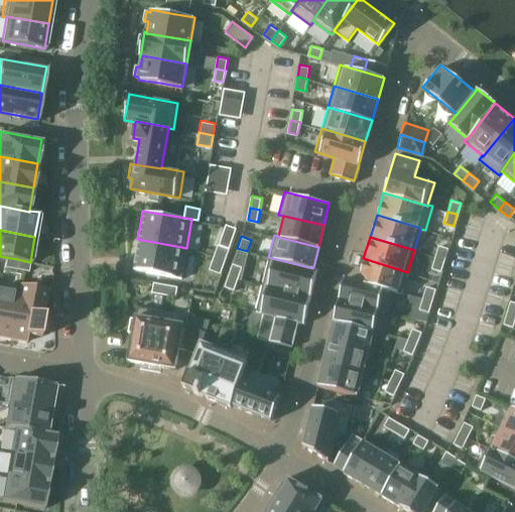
[(181,276),(186,248),(137,239),(134,255),(132,268),(181,276)]
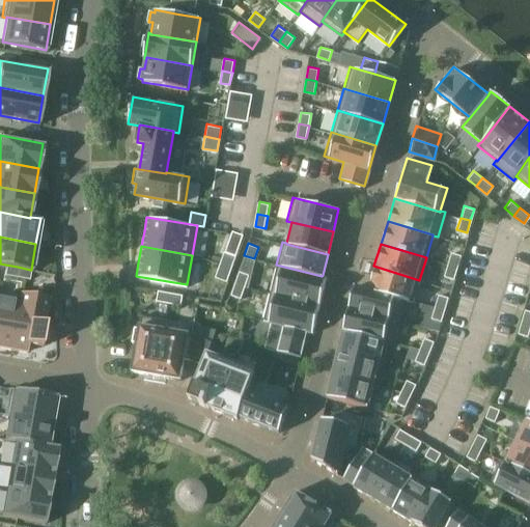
[(235,255),(223,250),(219,264),(230,268),(235,255)]
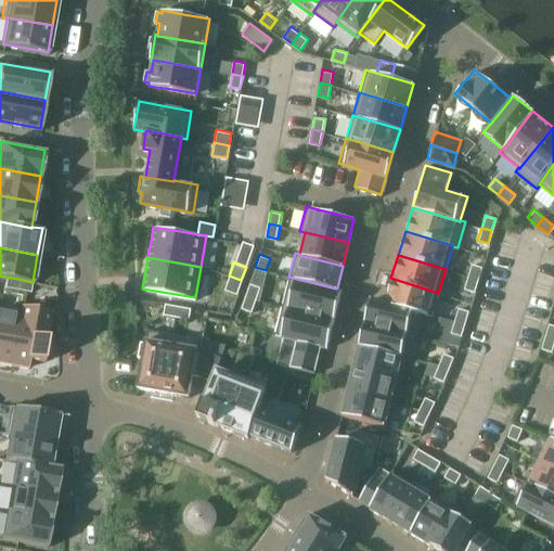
[(481,266),(471,263),(467,274),(477,278),(481,266)]
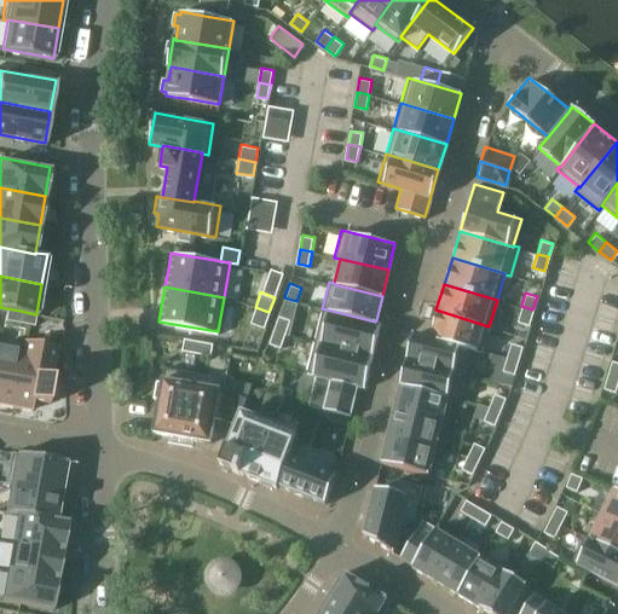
[(529,324),(532,310),(521,306),(517,320),(529,324)]
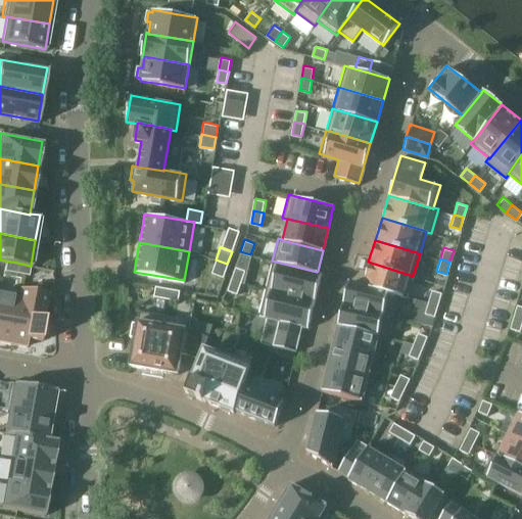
[(223,276),(227,264),(216,260),(211,272),(223,276)]
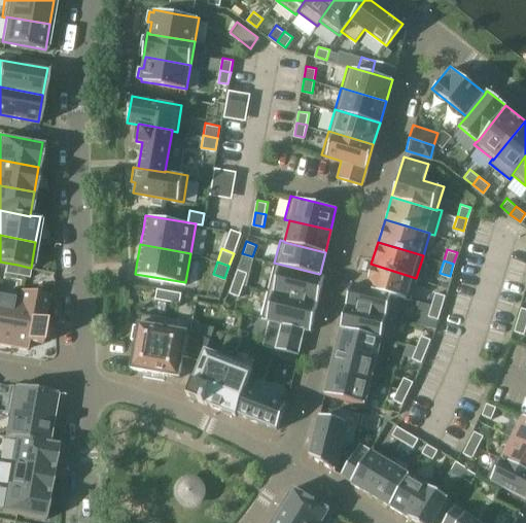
[(5,263),(3,271),(15,273),(18,265),(5,263)]
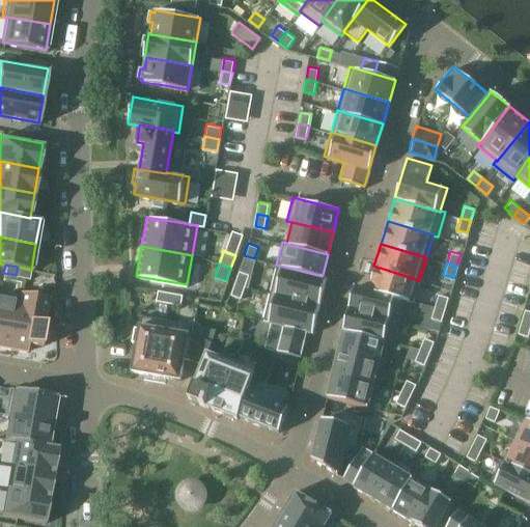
[(276,265),(270,292),(319,303),(326,276),(323,275),(322,276),(276,265)]
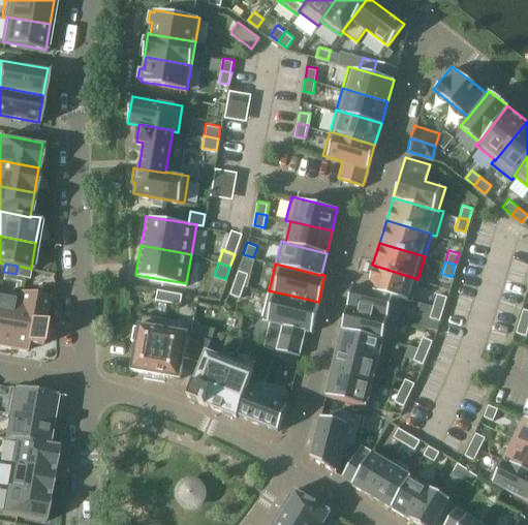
[(372,265),(366,286),(366,287),(403,297),(411,300),(417,279),(372,265)]
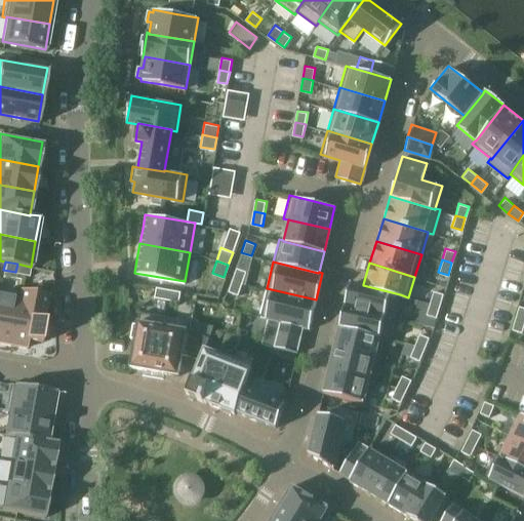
[(17,264),(15,272),(28,275),(30,267),(17,264)]
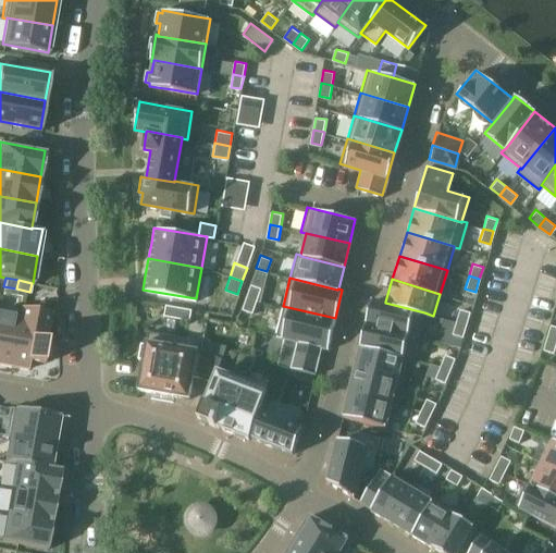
[(248,296),(259,300),(263,287),(252,284),(248,296)]
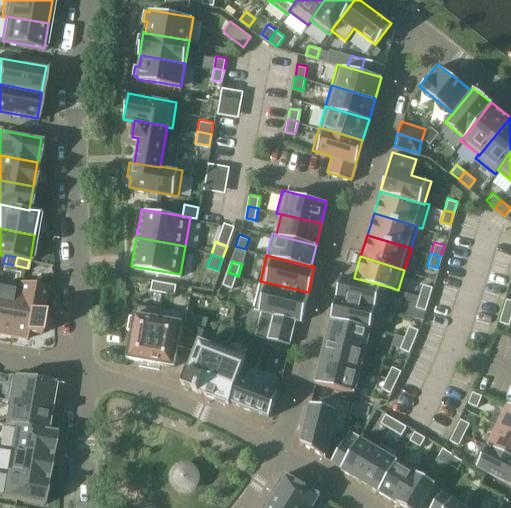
[(234,287),(238,276),(228,272),(224,283),(234,287)]
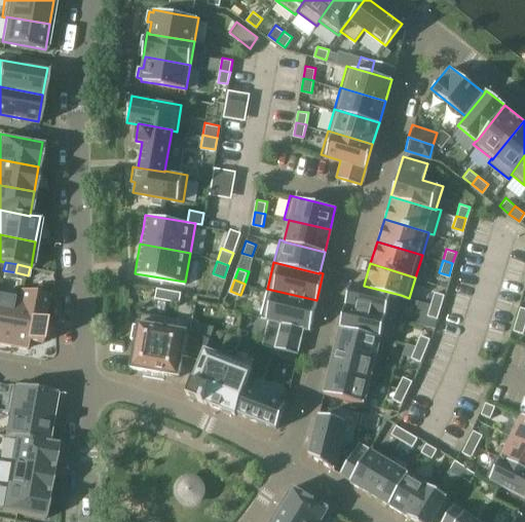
[(395,317),(401,295),(364,286),(364,285),(350,282),(344,304),(395,317)]
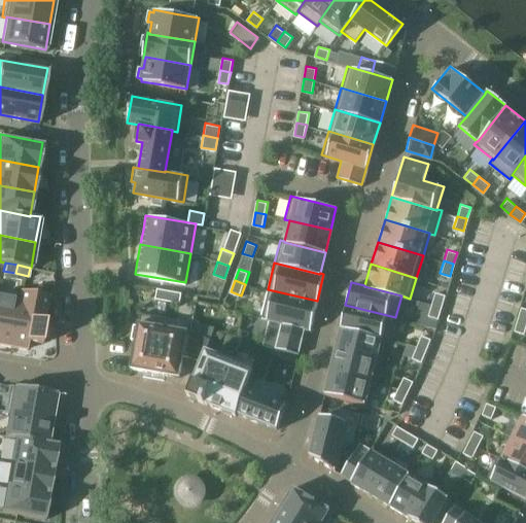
[(18,297),(0,292),(0,343),(10,345),(21,288),(20,287),(18,297)]
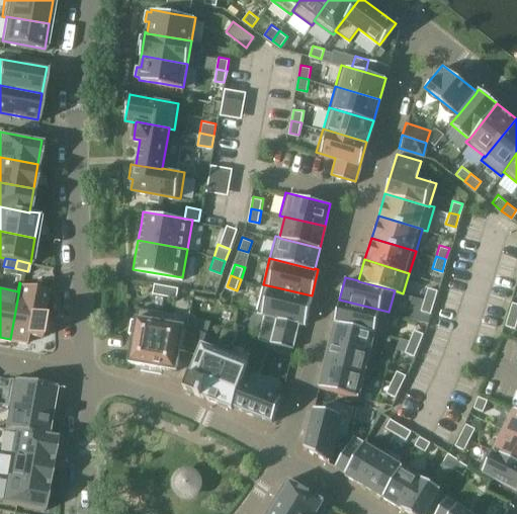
[(152,292),(164,294),(166,284),(154,282),(152,292)]
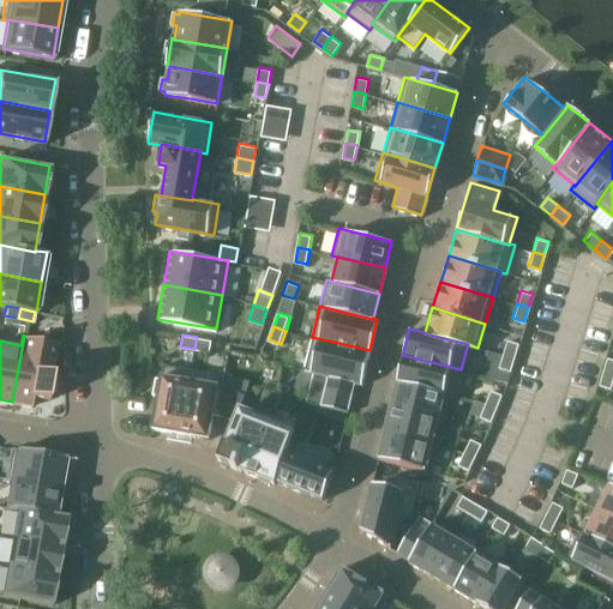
[(24,336),(12,402),(30,405),(31,396),(48,398),(58,342),(24,336)]
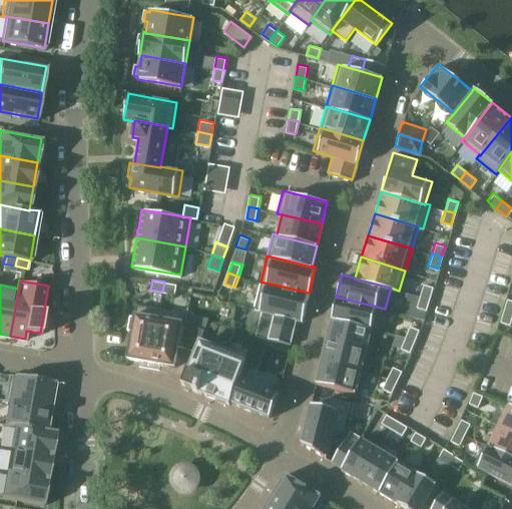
[(175,284),(164,282),(162,292),(174,294),(175,284)]
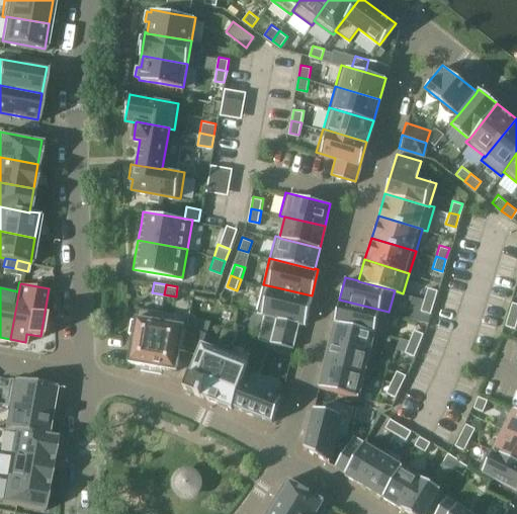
[(305,323),(312,295),(263,284),(256,311),(305,323)]
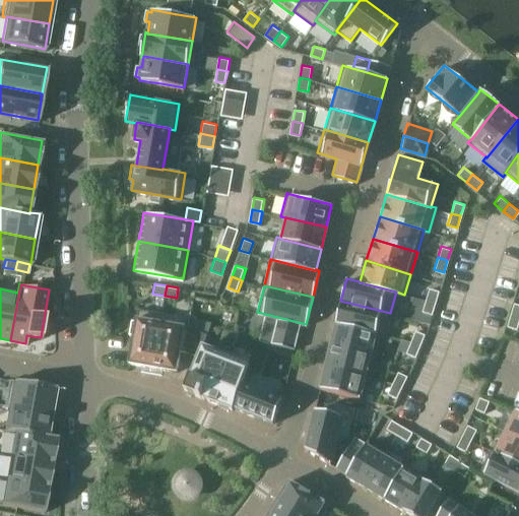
[(429,286),(425,299),(435,302),(438,289),(429,286)]
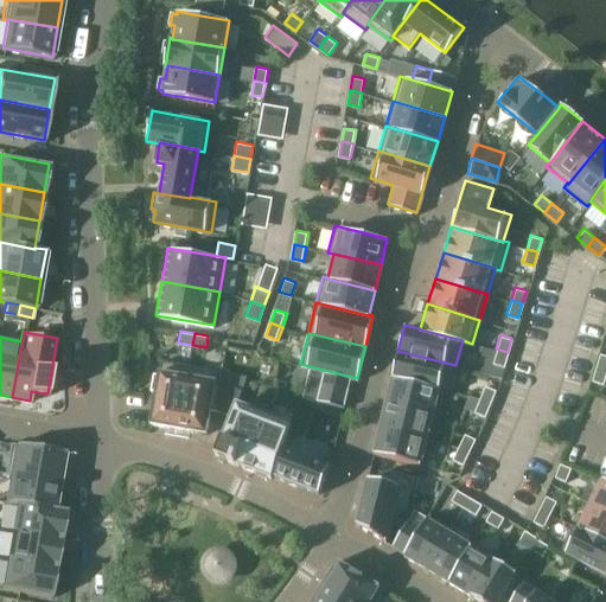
[(503,365),(508,352),(496,348),(492,362),(503,365)]
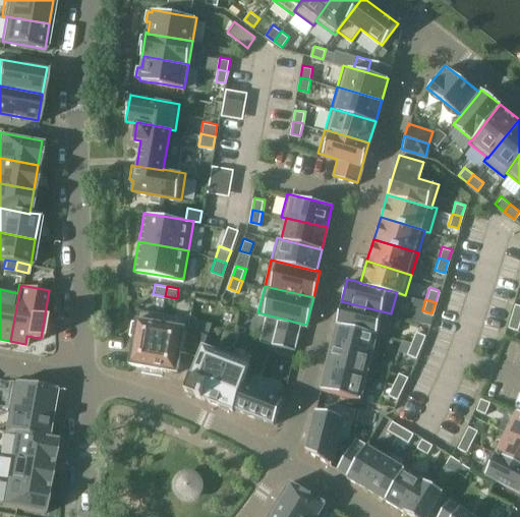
[(391,313),(341,301),(336,323),(382,334),(381,335),(386,336),(391,313)]
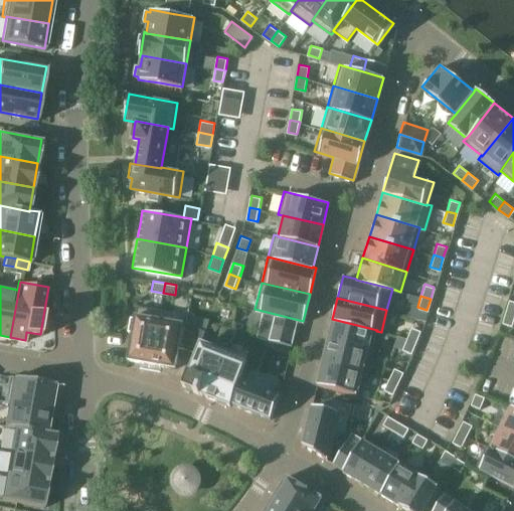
[(505,310),(513,313),(513,300),(508,299),(505,310)]
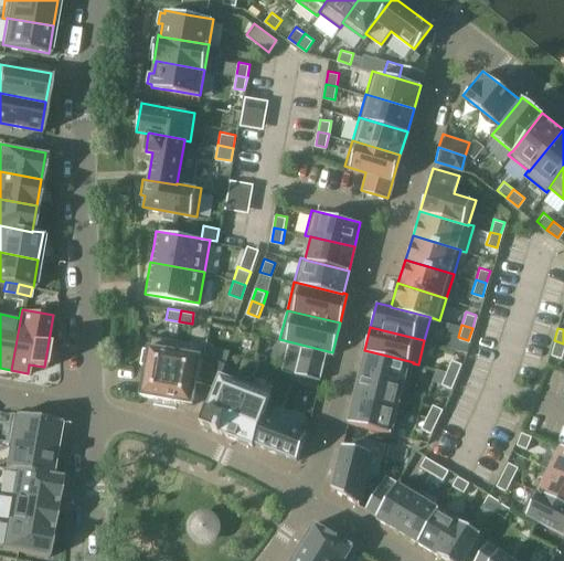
[(139,393),(166,398),(173,349),(174,349),(177,339),(149,335),(147,348),(142,347),(139,363),(145,363),(139,393)]
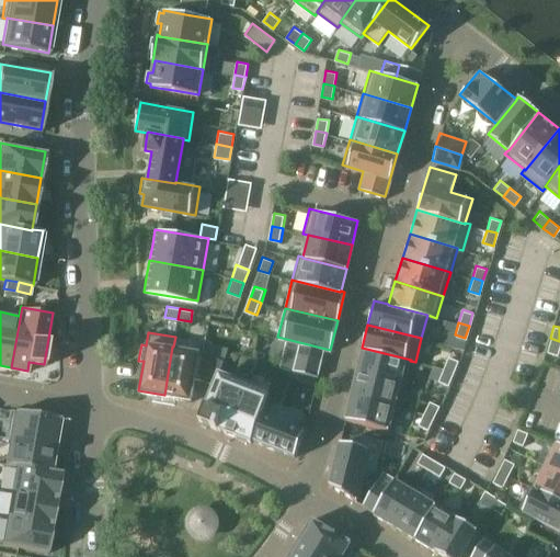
[(559,343),(559,341),(550,338),(546,351),(557,354),(559,343)]
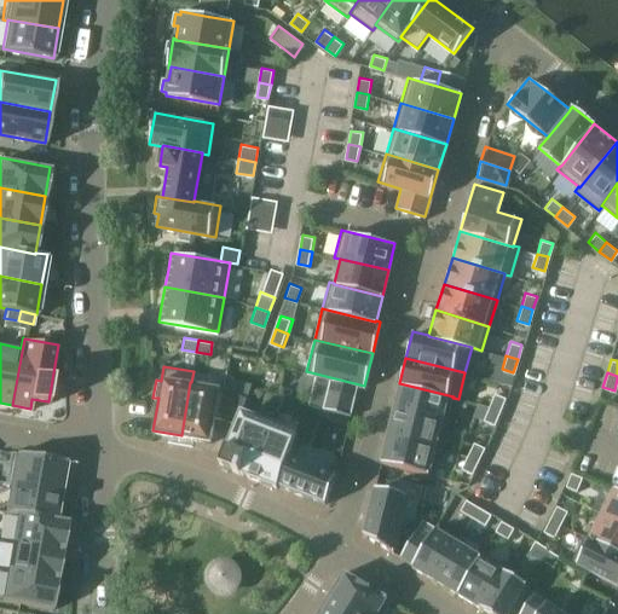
[(312,389),(328,393),(331,378),(316,375),(312,389)]
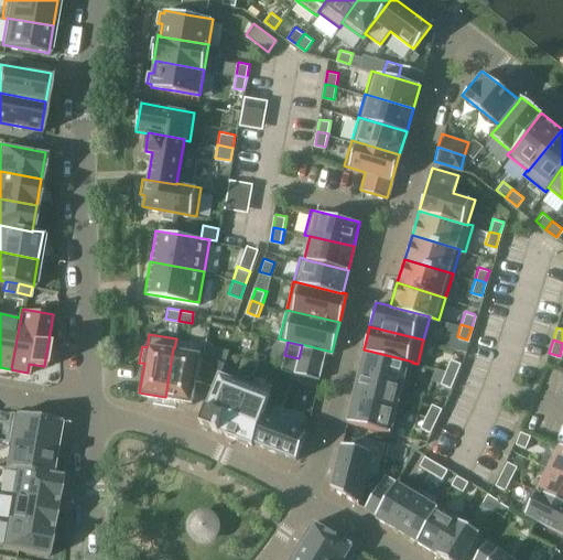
[(199,380),(205,354),(201,354),(196,353),(174,348),(173,348),(165,397),(191,401),(195,379),(199,380)]
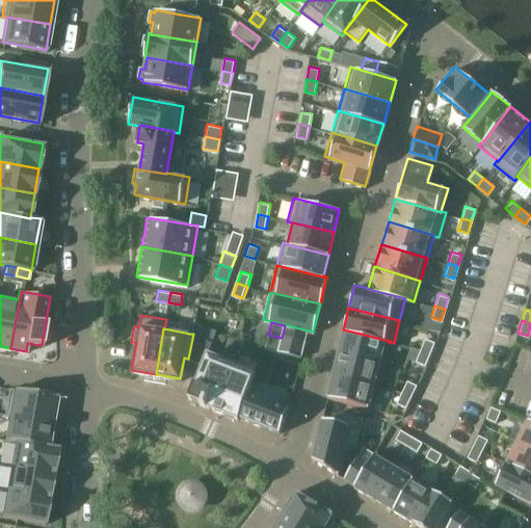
[(338,351),(383,363),(389,342),(390,341),(343,330),(338,351)]
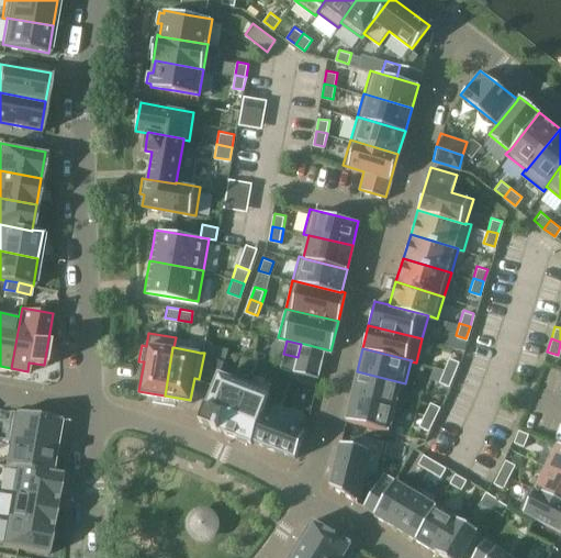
[(223,360),(204,353),(199,379),(213,384),(199,422),(213,427),(216,428),(217,428),(224,432),(244,382),(219,372),(223,360)]
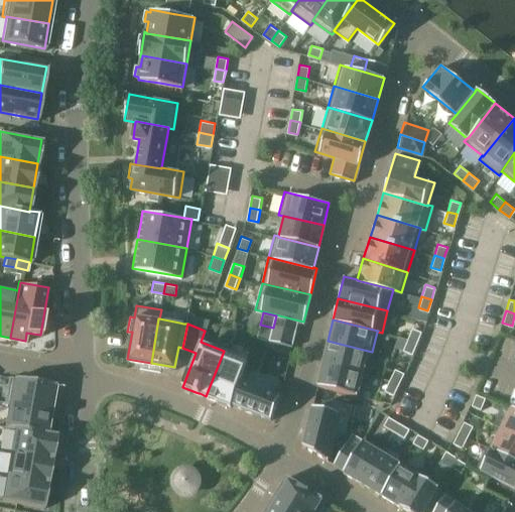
[(270,341),(273,328),(260,325),(257,337),(270,341)]
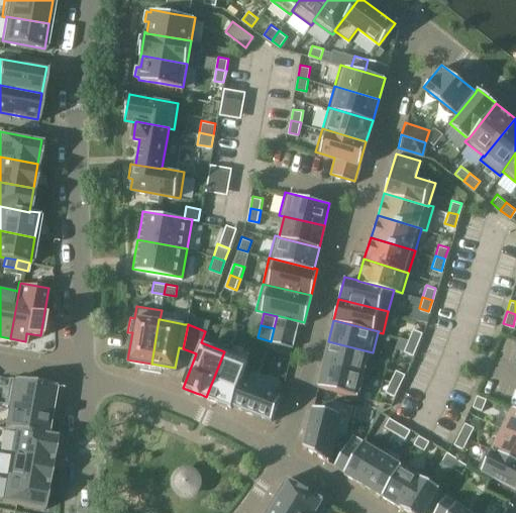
[(412,327),(408,338),(417,342),(421,331),(412,327)]
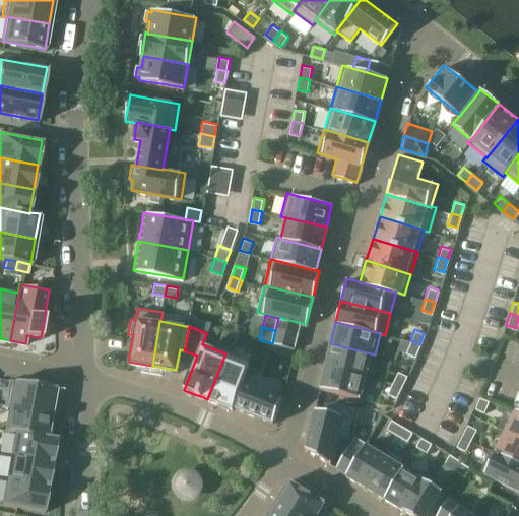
[(419,344),(410,340),(405,351),(414,356),(419,344)]
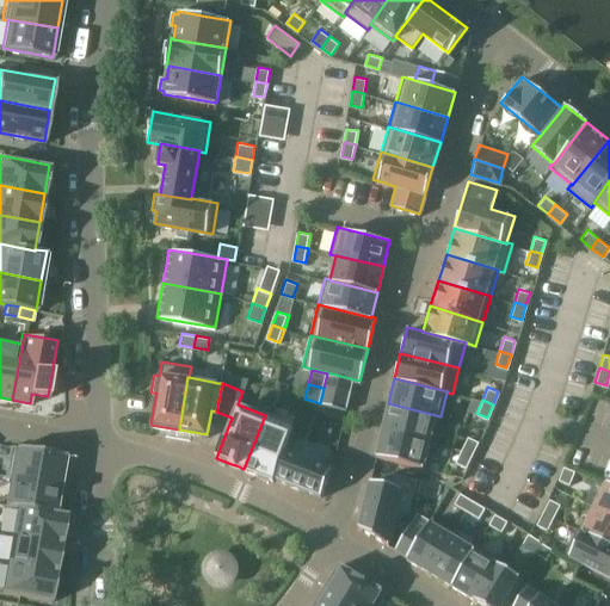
[(388,403),(382,428),(435,441),(441,416),(388,403)]
